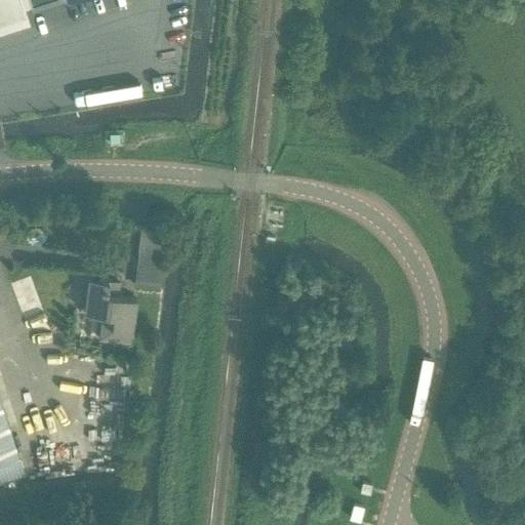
[(138,255),(135,283),(158,286),(161,257),(138,255)]
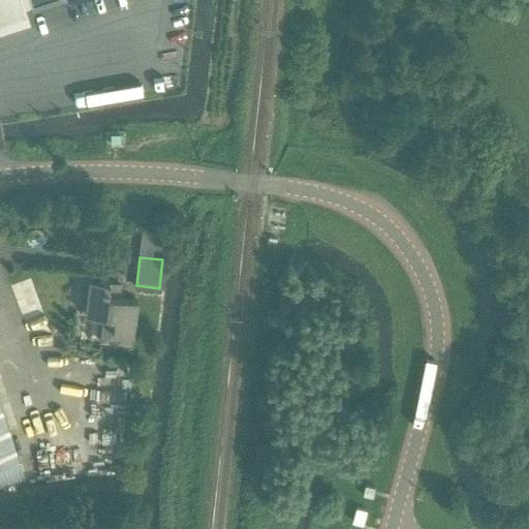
[(119,282),(89,279),(84,313),(113,316),(110,342),(129,344),(135,300),(117,298),(119,282)]
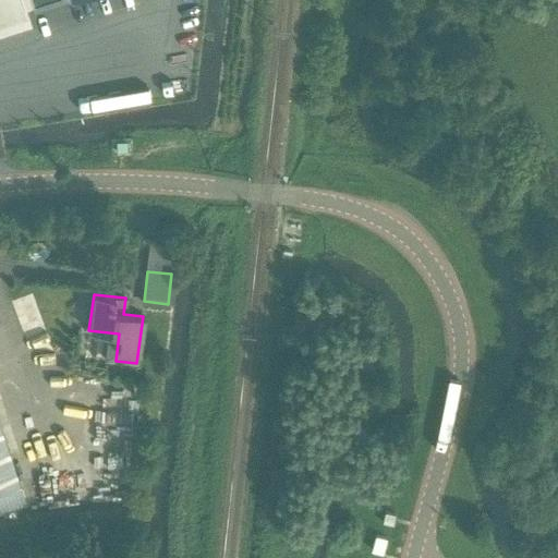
[(0,511),(25,502),(17,482),(0,428),(0,511)]
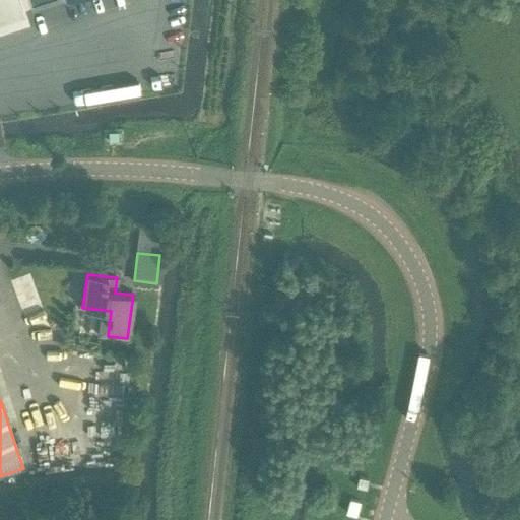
[(355,486),(367,490),(369,479),(359,476),(355,486)]
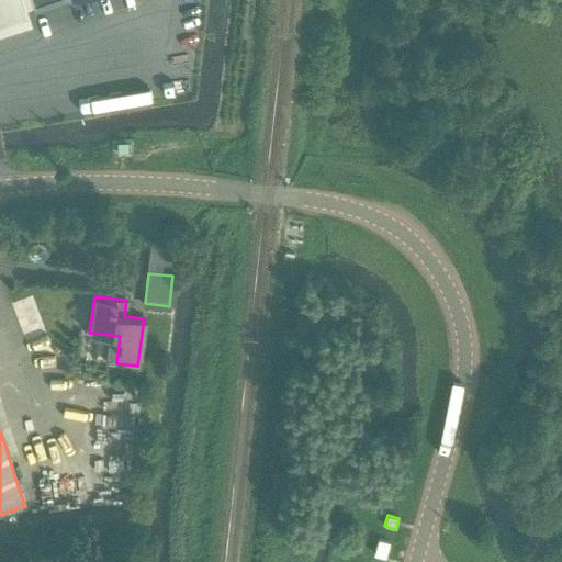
[(378,539),(374,554),(384,557),(389,542),(378,539)]
